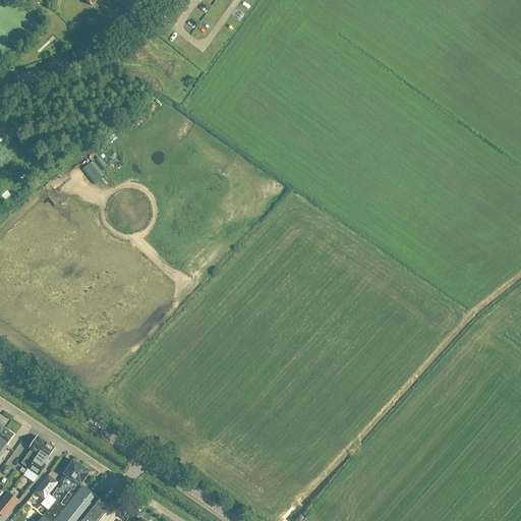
[(180,57),(184,51),(165,39),(161,45),(180,57)]
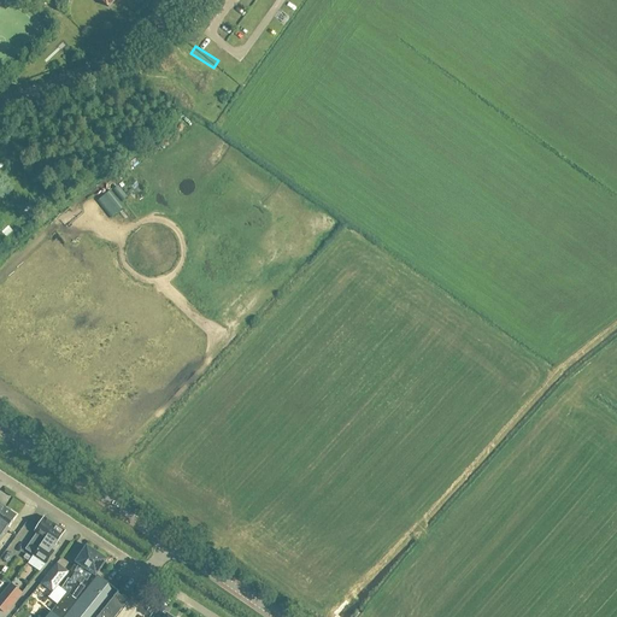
[(204,80),(210,72),(188,53),(183,60),(204,80)]
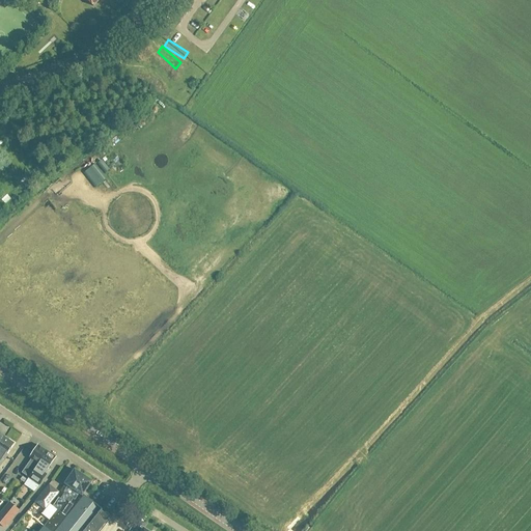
[(15,444),(6,438),(0,446),(0,467),(7,456),(6,455),(15,444)]
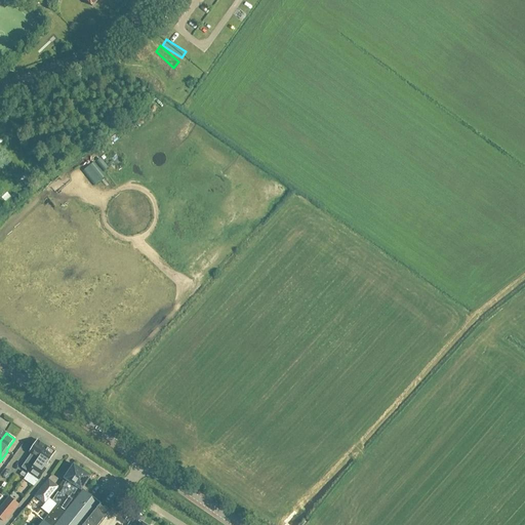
[(29,474),(47,446),(38,440),(30,452),(33,455),(29,460),(28,459),(22,468),(29,472),(28,473),(29,474)]
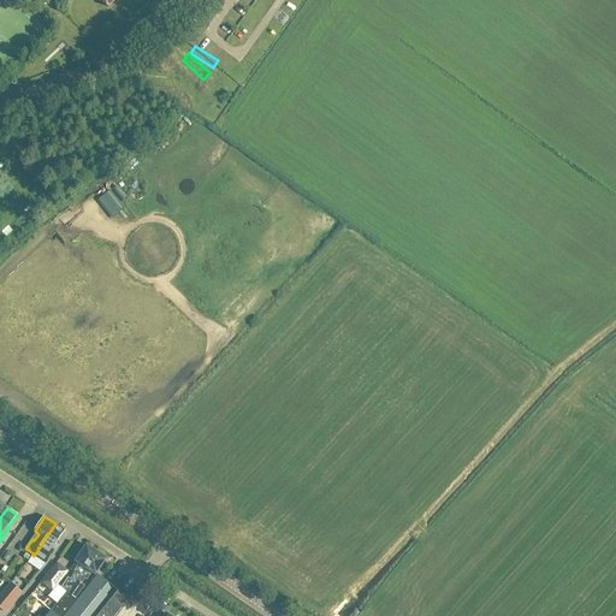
[(55,544),(65,531),(55,523),(34,556),(46,563),(58,546),(55,544)]
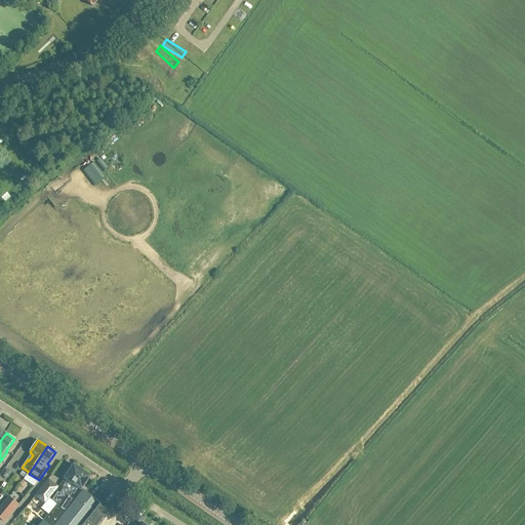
[(57,503),(65,510),(73,499),(70,497),(73,493),(74,494),(79,488),(82,490),(91,476),(81,470),(82,470),(74,465),(65,479),(66,479),(61,486),(64,490),(61,494),(58,493),(53,501),(49,499),(58,486),(48,479),(36,496),(46,503),(42,509),(48,514),(57,503)]
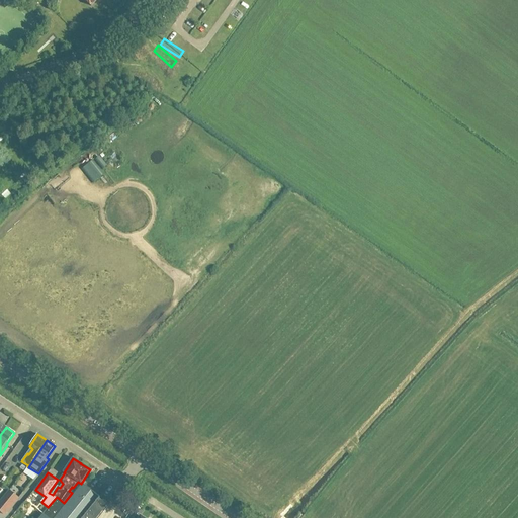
[(83,484),(66,504),(64,503),(57,497),(48,507),(49,508),(39,517),(98,517),(109,506),(108,499),(104,499),(104,496),(103,495),(100,496),(83,484)]
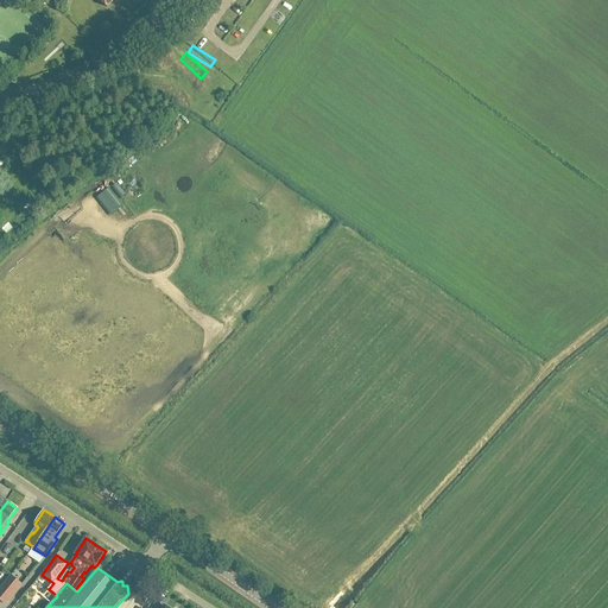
[(0,588),(0,599),(6,605),(21,584),(11,576),(0,588)]
